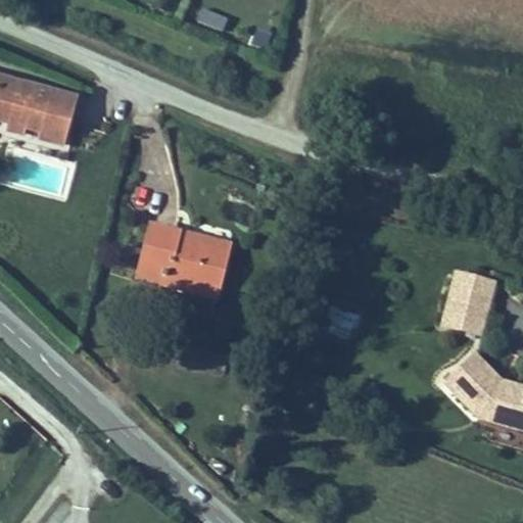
[(77,92),(0,73),(0,120),(7,123),(5,130),(27,135),(28,128),(39,131),(37,138),(63,144),(77,92)]
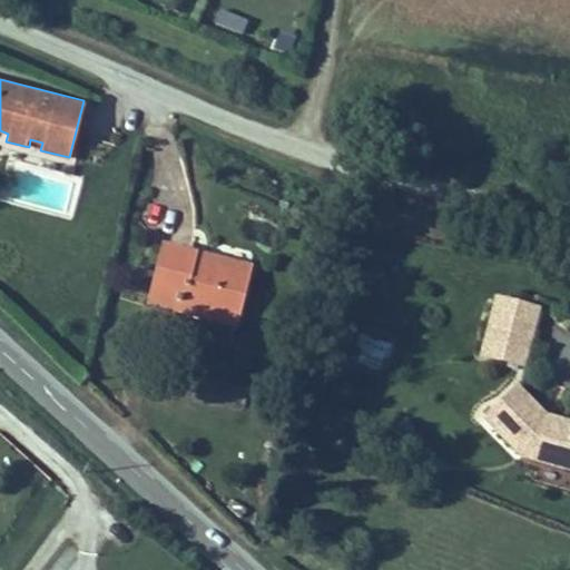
[(176,294),(173,308),(237,323),(249,272),(195,258),(197,248),(161,239),(150,288),(176,294)]
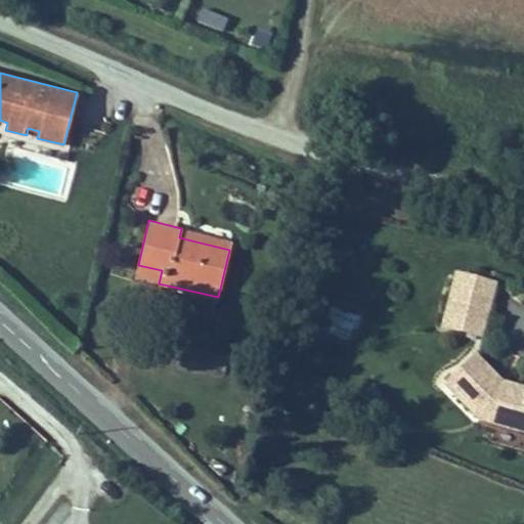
[(179,237),(229,250),(231,239),(181,228),(179,237)]
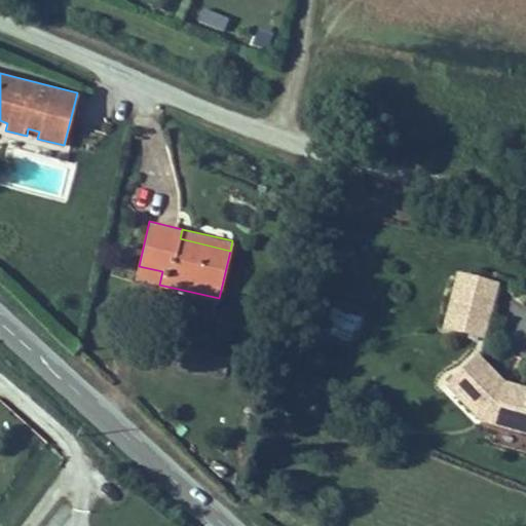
[(162,271),(139,266),(136,278),(159,285),(162,271)]
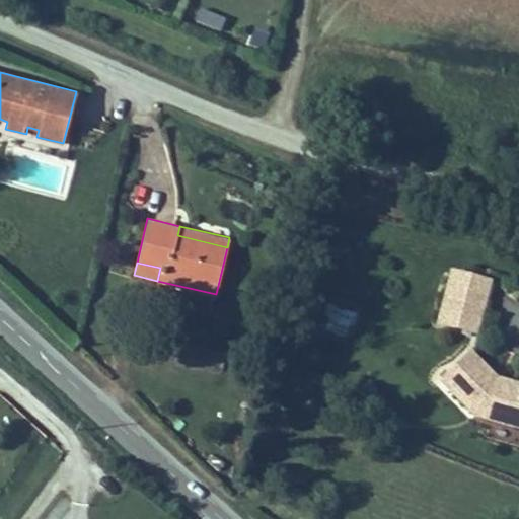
[(450,266),(437,321),(478,331),(493,276),(450,266)]
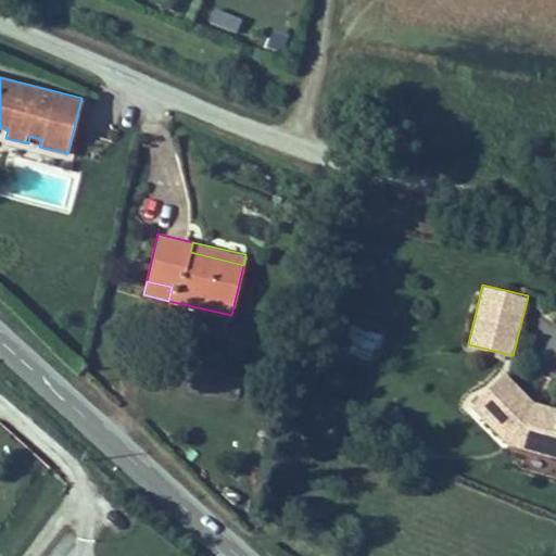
[(555,437),(555,412),(532,406),(529,403),(532,400),(504,371),(469,405),(508,444),(551,455),(555,437)]
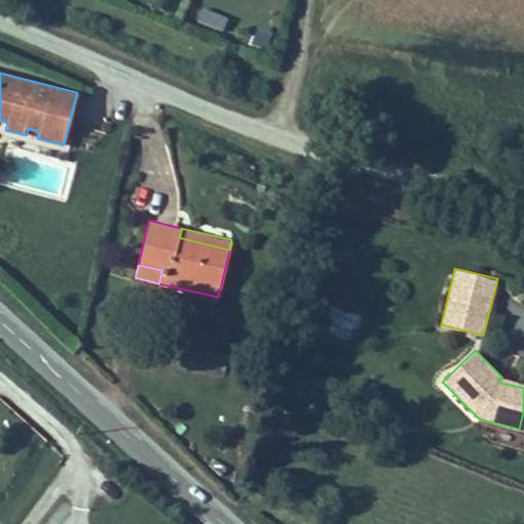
[(523,388),(523,411),(519,429),(523,430),(523,383),(501,377),(498,380),(501,383),(523,388)]
